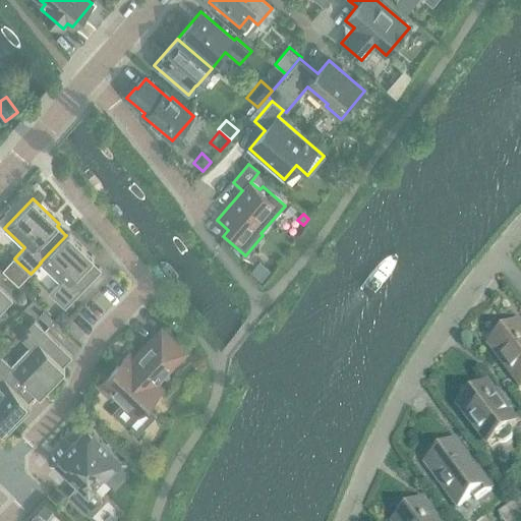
[(40,263),(41,263),(60,281),(50,292),(65,307),(102,270),(92,261),(95,257),(68,232),(65,235),(66,235),(40,263)]
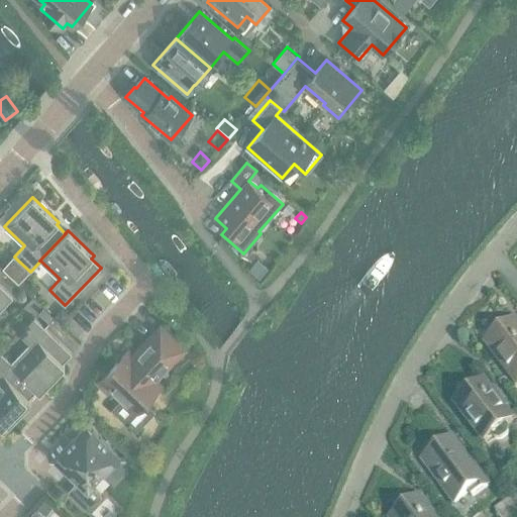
[(18,261),(7,272),(19,283),(30,272),(18,261)]
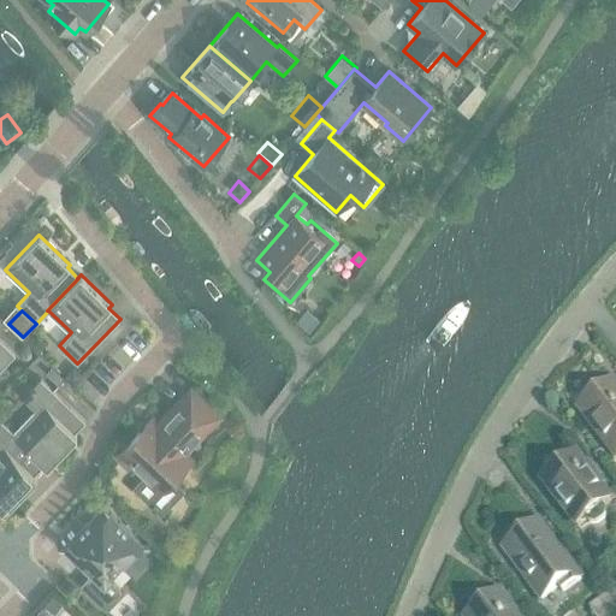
[(0,368),(16,353),(0,338),(0,368)]
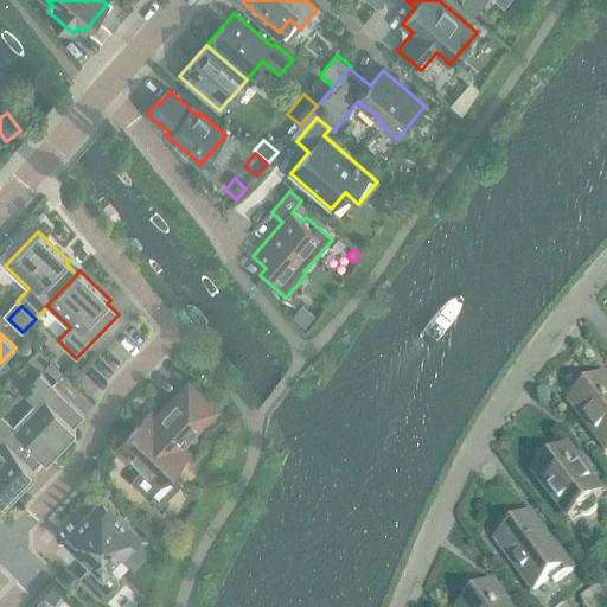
[(23,345),(20,349),(20,352),(24,356),(27,355),(30,352),(30,349),(27,345),(23,345)]
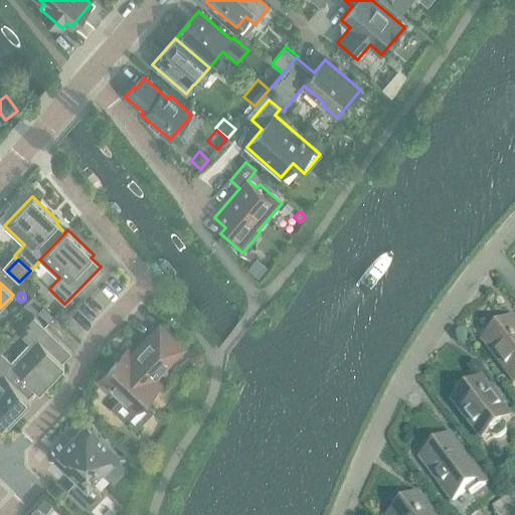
[(49,322),(54,317),(43,307),(38,312),(49,322)]
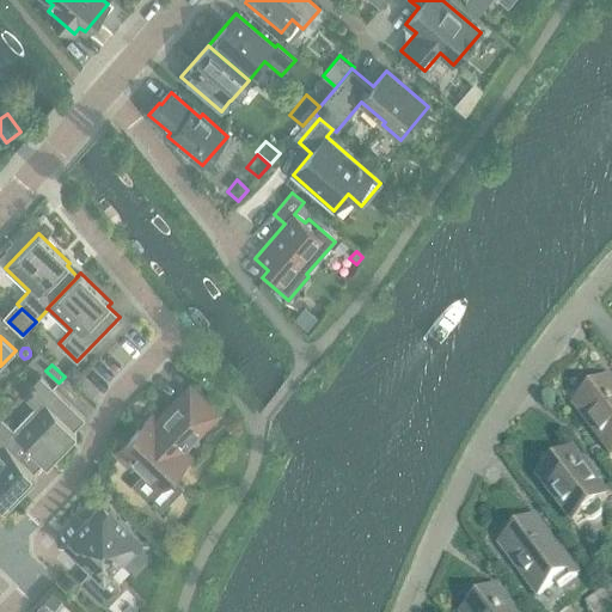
[(74,365),(66,374),(75,383),(84,373),(74,365)]
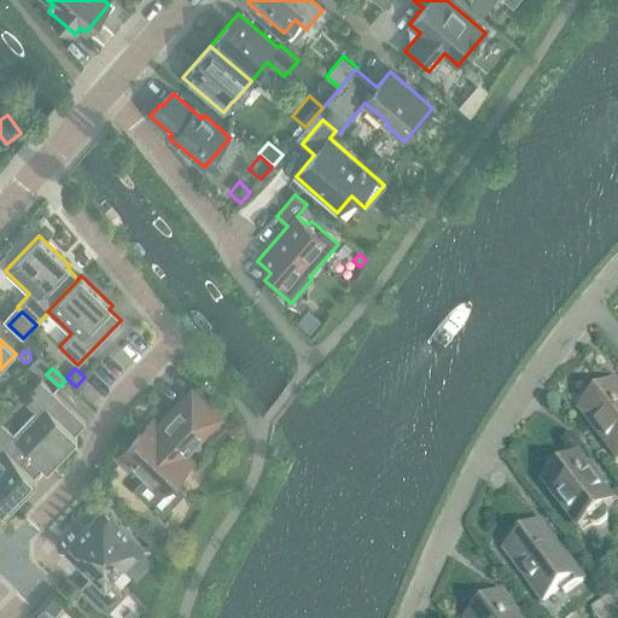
[(45,466),(47,468),(77,437),(75,435),(86,423),(41,380),(23,398),(35,410),(13,433),(13,435),(45,465),(45,466)]
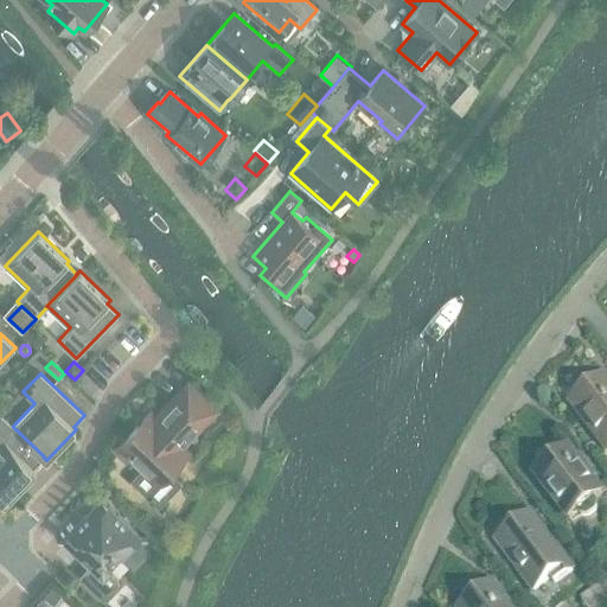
[(606,451),(606,379),(605,377),(570,403),(573,406),(572,408),(579,416),(581,417),(606,451)]
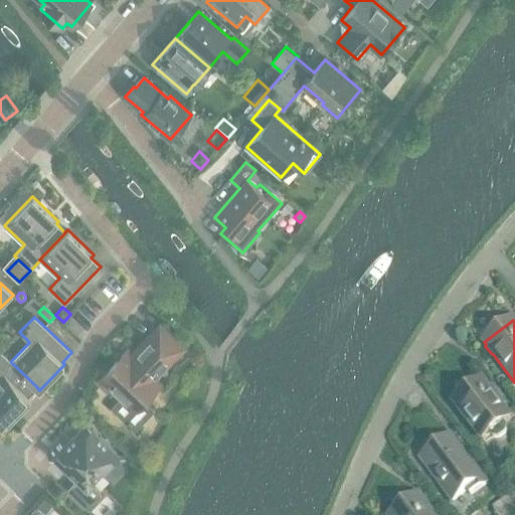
[(126,352),(101,378),(122,397),(112,407),(135,430),(155,409),(145,399),(159,383),(151,375),(169,357),(172,360),(183,348),(160,326),(131,356),(126,352)]
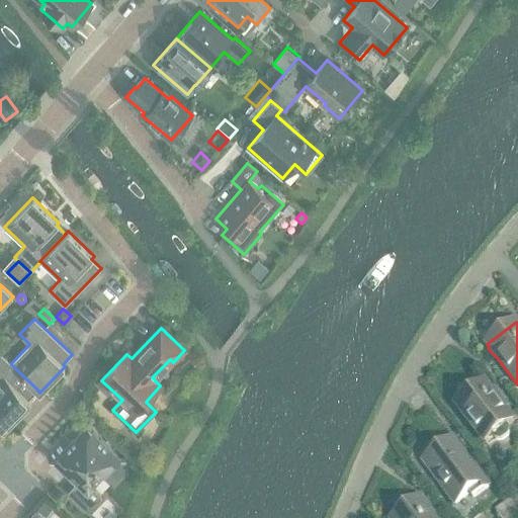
[(1,353),(0,354),(0,353),(0,421),(6,428),(31,402),(29,399),(37,391),(37,390),(11,364),(11,363),(1,353)]
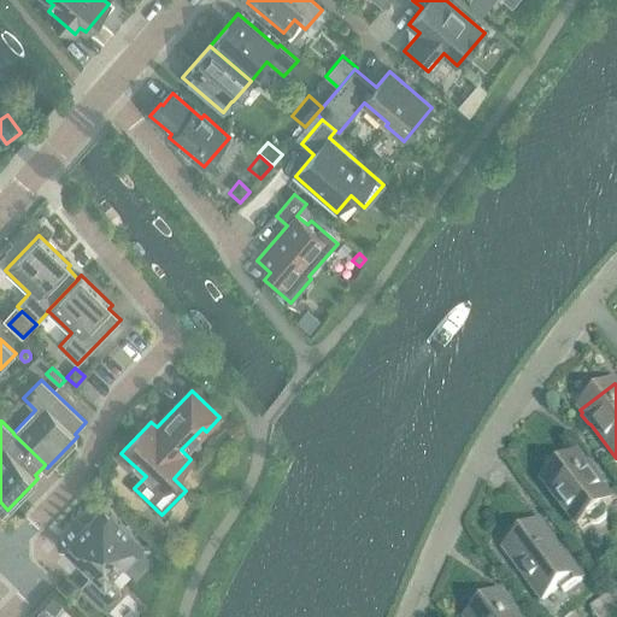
[(605,510),(612,504),(603,491),(605,488),(594,474),(592,476),(576,457),(542,482),(579,529),(587,523),(591,527),(599,528),(607,522),(609,513),(605,510)]
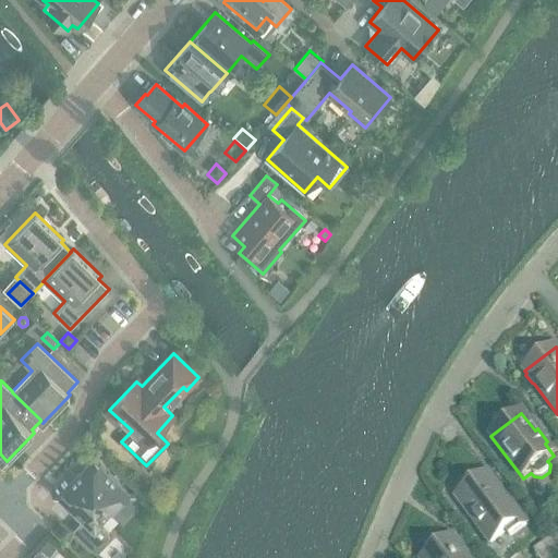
[(71,470),(53,488),(53,496),(59,496),(83,519),(72,530),(94,550),(109,534),(100,525),(102,522),(92,511),(101,501),(112,512),(118,518),(119,517),(123,521),(138,505),(134,500),(135,500),(135,492),(130,493),(94,458),(76,475),(71,470)]
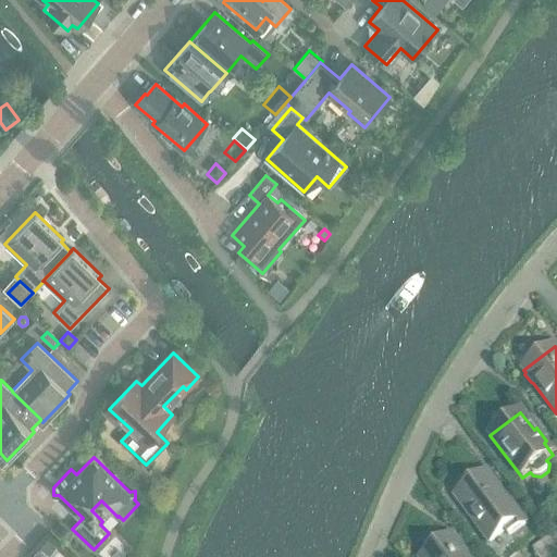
[(487,473),(456,496),(490,543),(491,542),(494,545),(507,535),(509,536),(524,524),(487,473)]
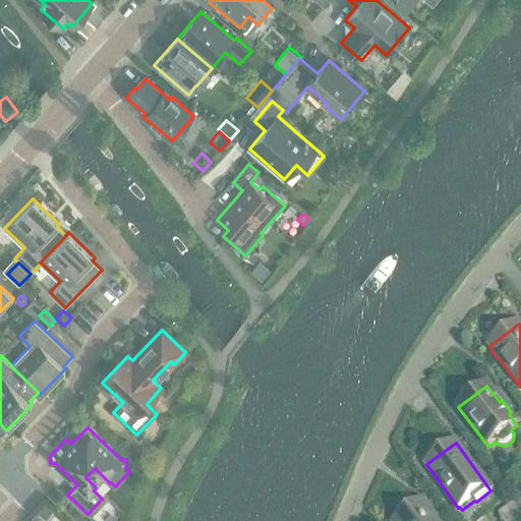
[(140,467),(150,458),(139,449),(130,457),(140,467)]
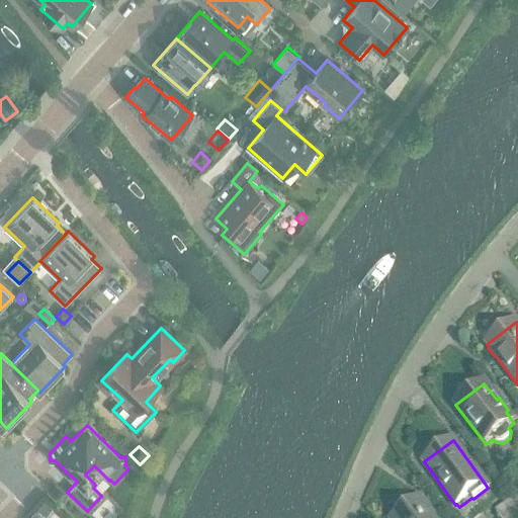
[(434,517),(421,499),(394,517),(434,517)]
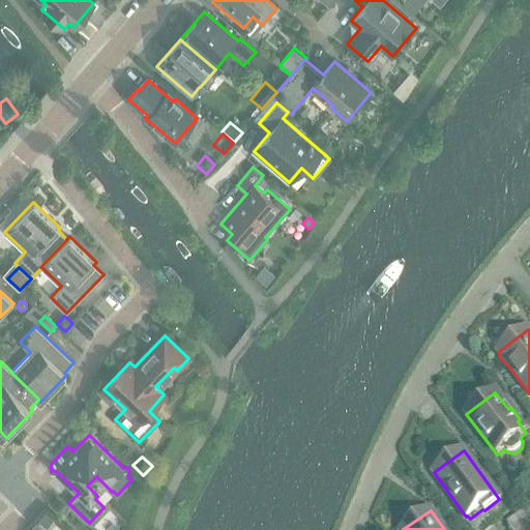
[(511,529),(529,529),(529,520),(523,510),(506,523),(511,529)]
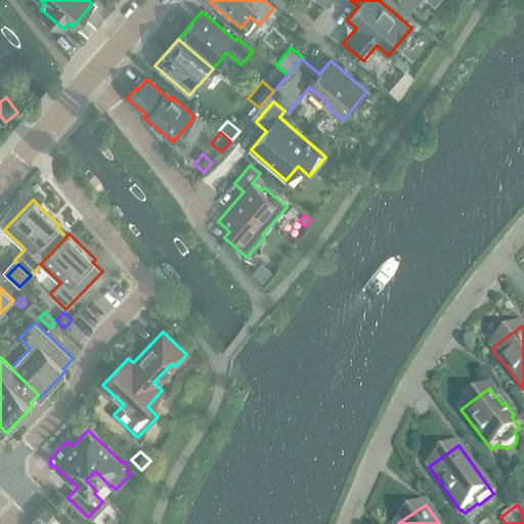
[(45,507),(38,516),(47,522),(53,514),(45,507)]
